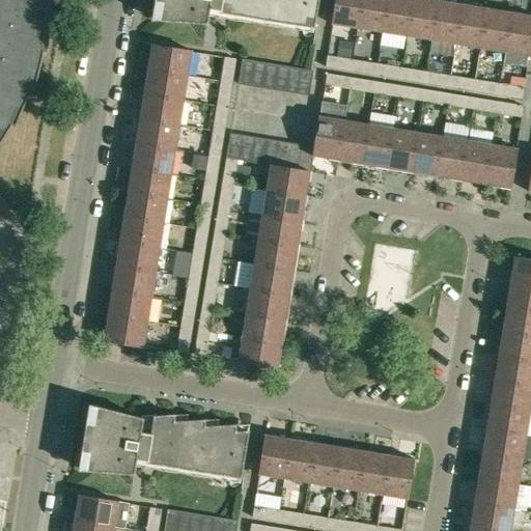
[(0,0),(0,142),(11,126),(15,127),(30,89),(34,90),(44,51),(48,52),(51,11),(54,11),(53,0),(0,0)]
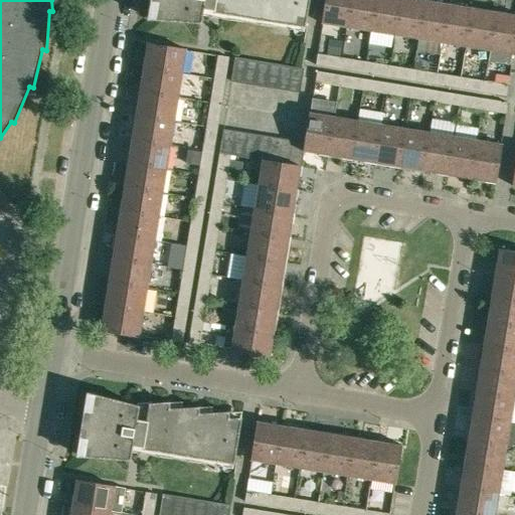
[(151,0),(151,1),(158,3),(155,19),(201,23),(202,15),(213,17),(242,22),(242,21),(260,25),(260,24),(274,26),(290,29),(304,31),(309,0),(151,0)]
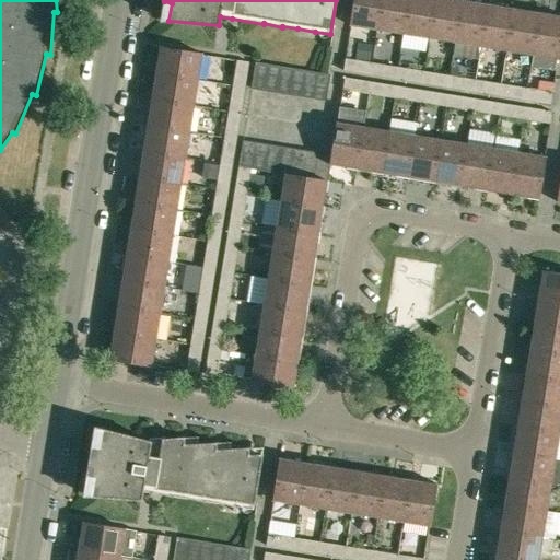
[(354,0),(351,26),(377,31),(382,0),(354,0)]
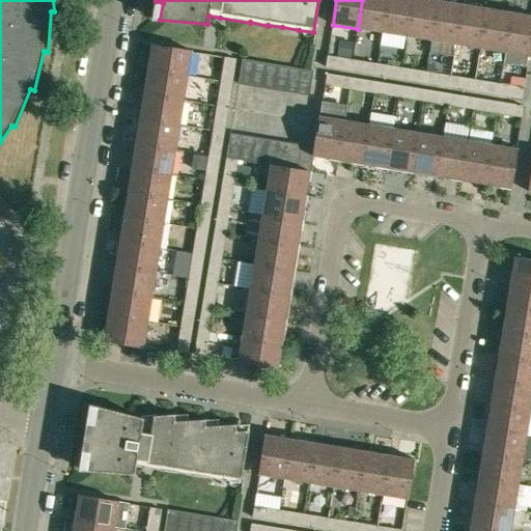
[(387,0),(362,0),(358,29),(382,32),(387,0)]
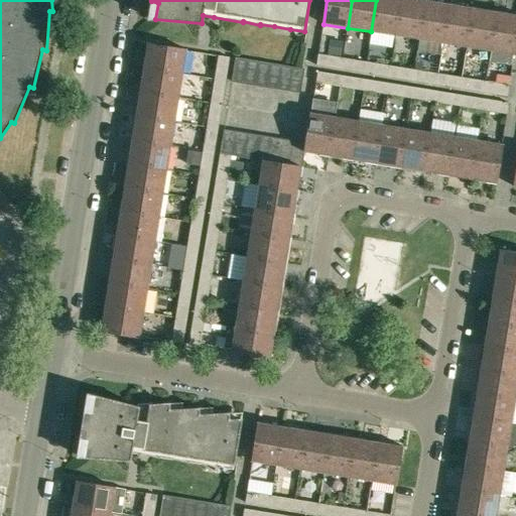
[(401,0),(376,0),(371,31),(395,35),(401,0)]
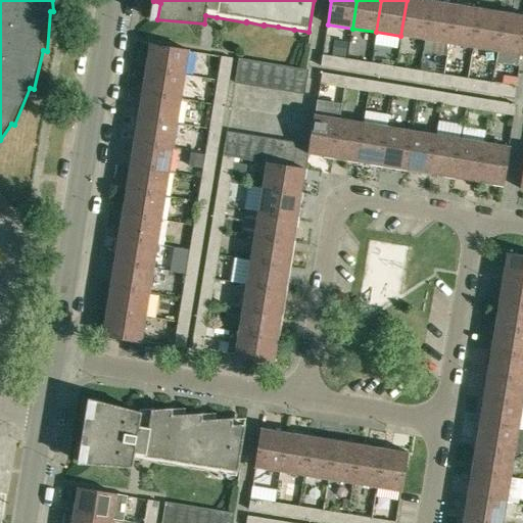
[(425,40),(432,0),(431,0),(407,0),(400,36),(425,40)]
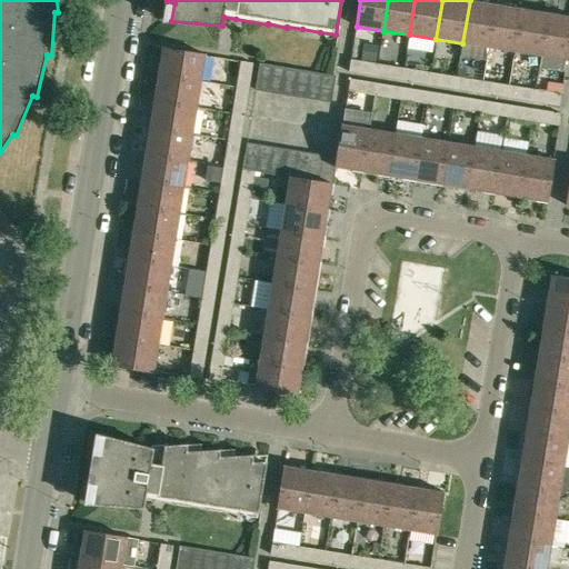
[(496,5),(470,0),(462,43),(489,48),(496,5)]
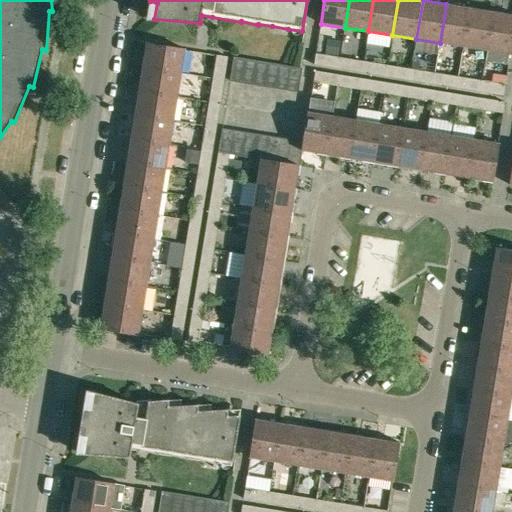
[(470,8),(446,4),(440,43),(464,46),(470,8)]
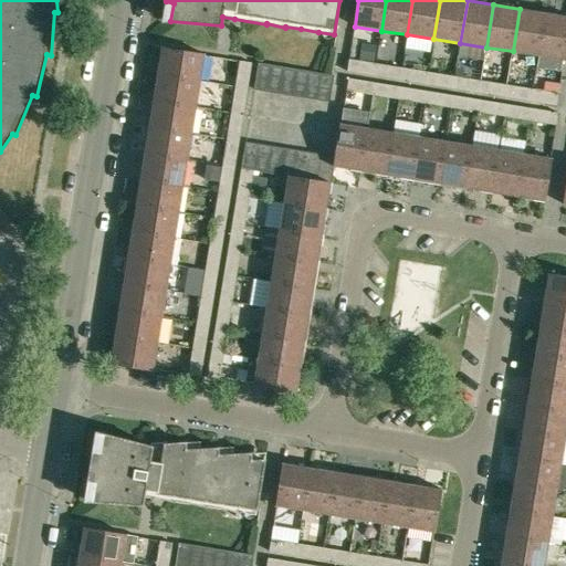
[(540,55),(546,12),(520,9),(513,51),(540,55)]
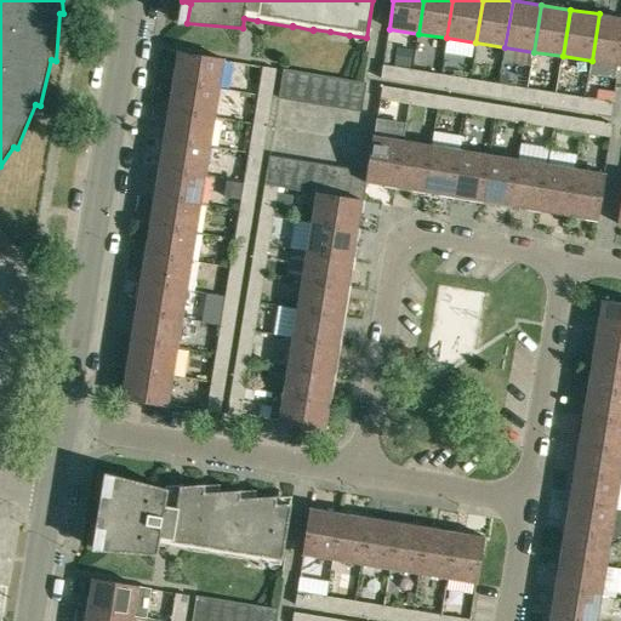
[(620,64),(620,17),(599,13),(592,61),(620,64)]
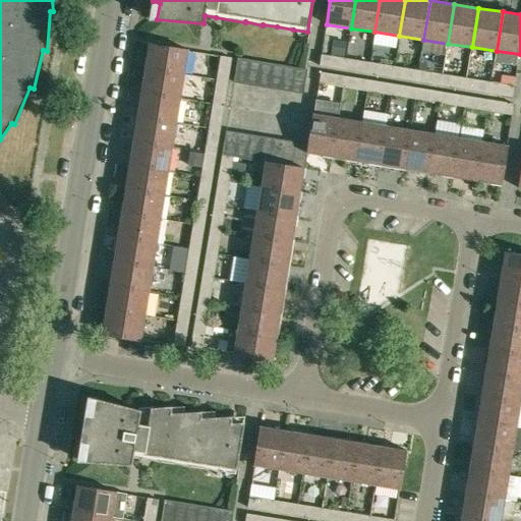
[(346,42),(333,40),(331,54),(344,56),(346,42)]
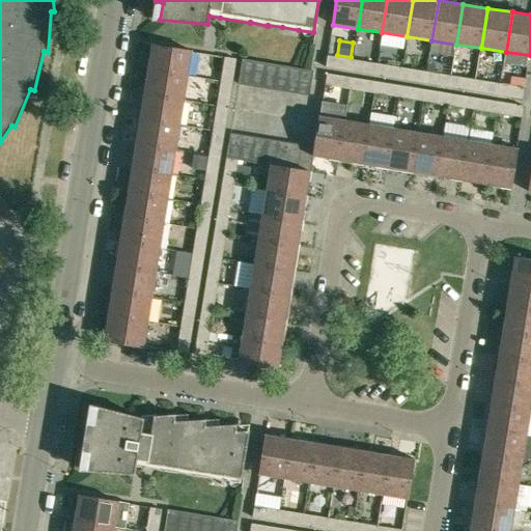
[(152,44),(148,68),(189,75),(193,51),(152,44)]
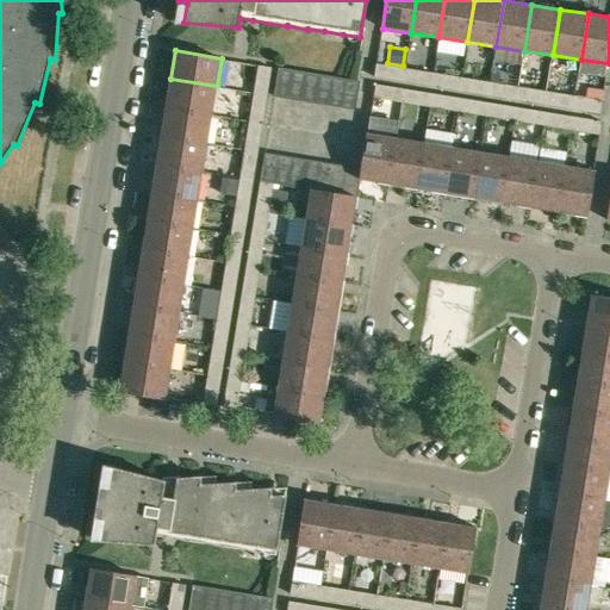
[(257,64),(253,92),(267,94),(272,67),(257,64)]
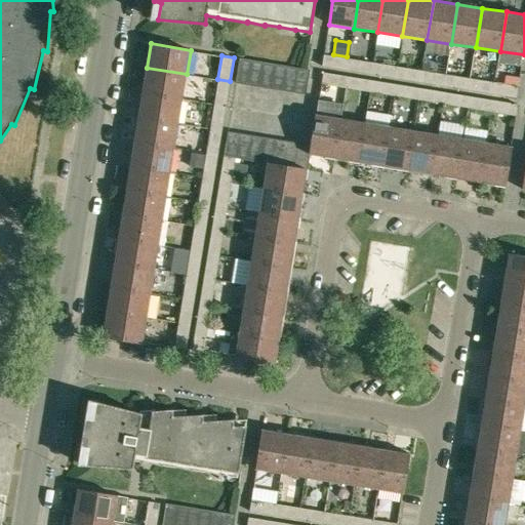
[(321,68),(347,72),(348,61),(323,56),(321,68)]
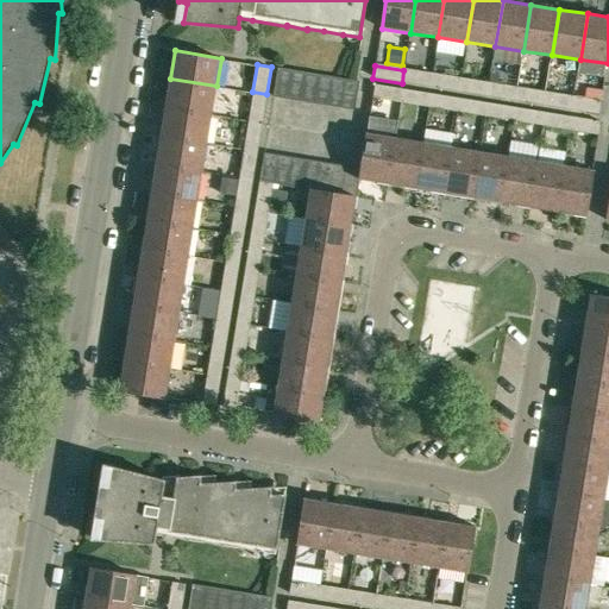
[(274,96),(288,99),(292,70),(278,68),(274,96)]
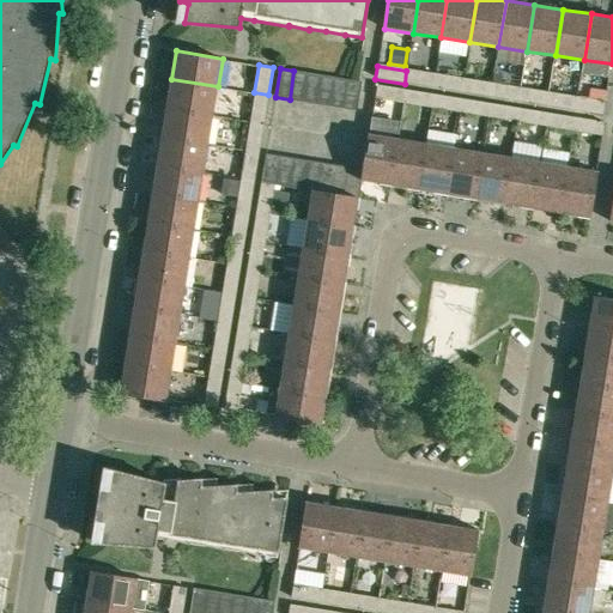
[(290,99),(303,101),(308,73),(293,71),(290,99)]
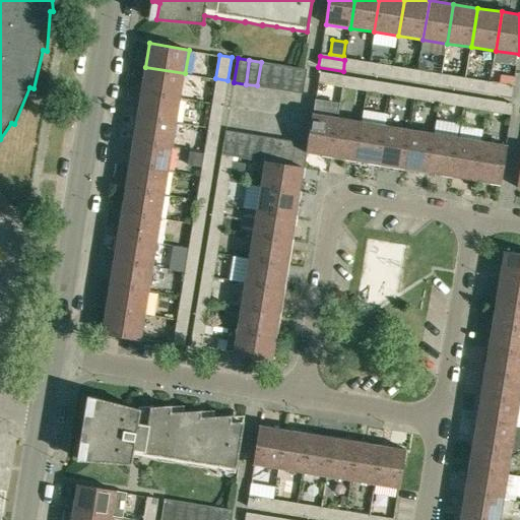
[(367,75),(369,63),(344,60),(343,71),(367,75)]
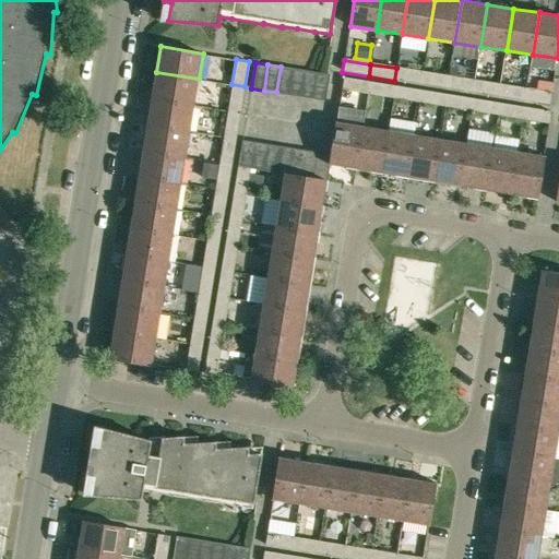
[(276,92),(288,94),(293,69),(281,67),(276,92)]
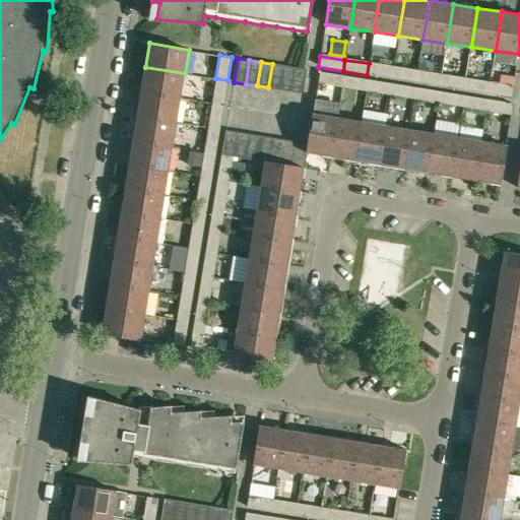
[(367,75),(391,79),(393,67),(369,63),(367,75)]
